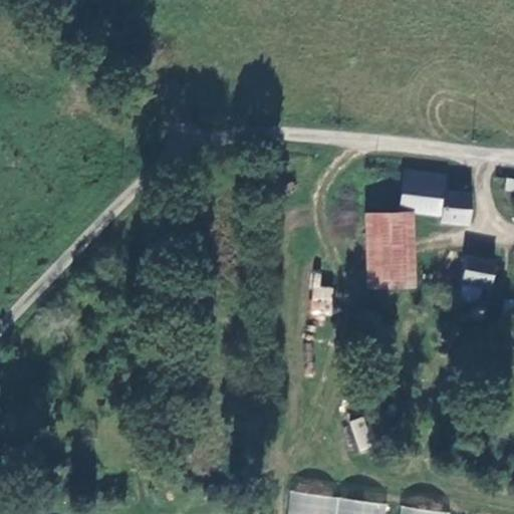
[(441,209),(444,186),(446,170),(411,167),(406,207),(412,207),(441,209)]
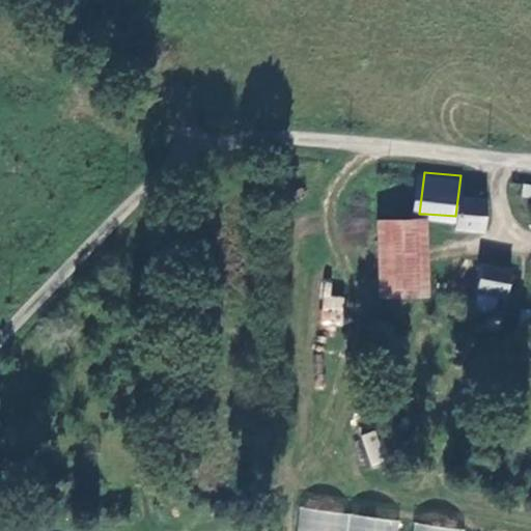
[(483,226),(486,196),(458,192),(455,216),(455,223),(483,226)]
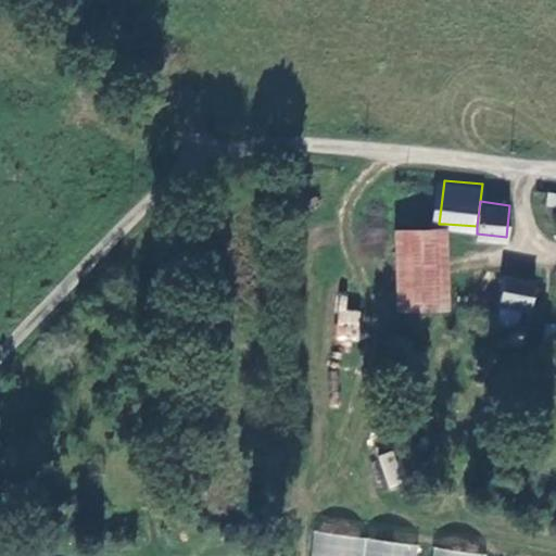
[(400,224),(400,306),(445,306),(445,224),(439,224),(400,224)]
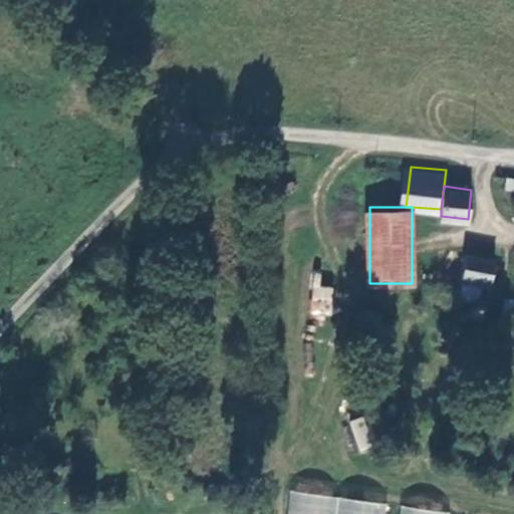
[(487,286),(492,257),(466,253),(460,282),(483,286),(487,286)]
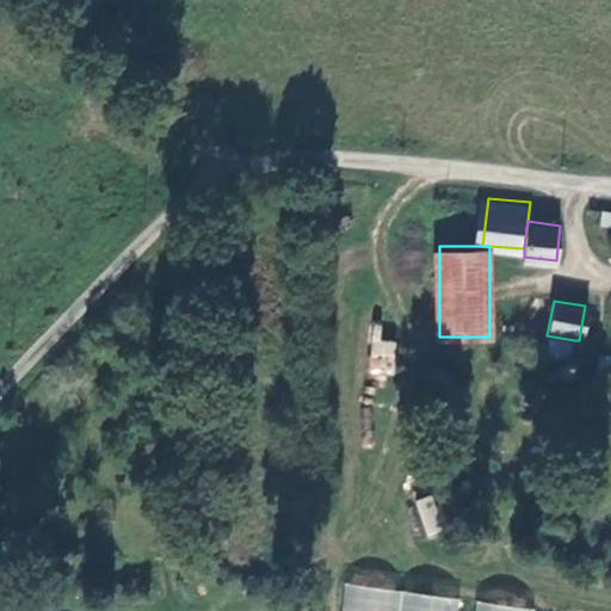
[(569,359),(574,340),(547,335),(543,352),(569,359)]
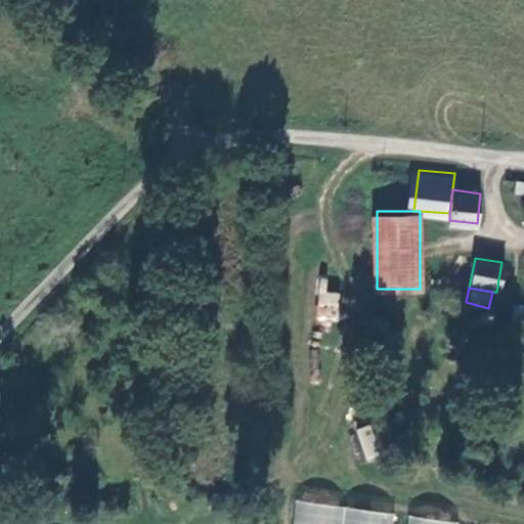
[(319,291),(317,320),(337,322),(340,293),(319,291)]
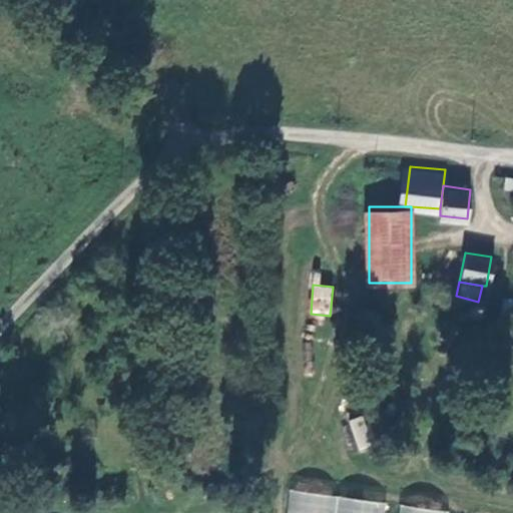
[(512,314),(512,297),(501,296),(498,311),(512,314)]
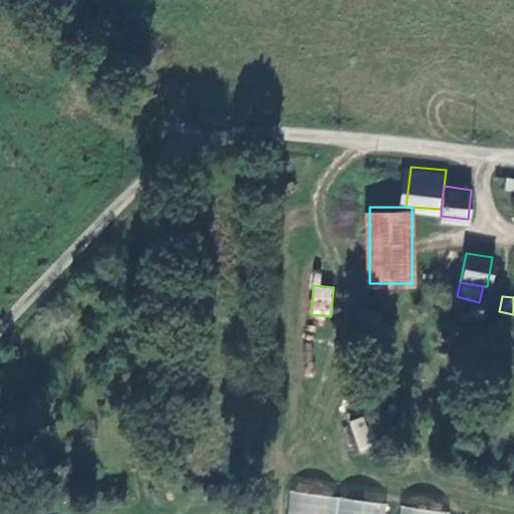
[(348,421),(359,452),(374,447),(363,416),(348,421)]
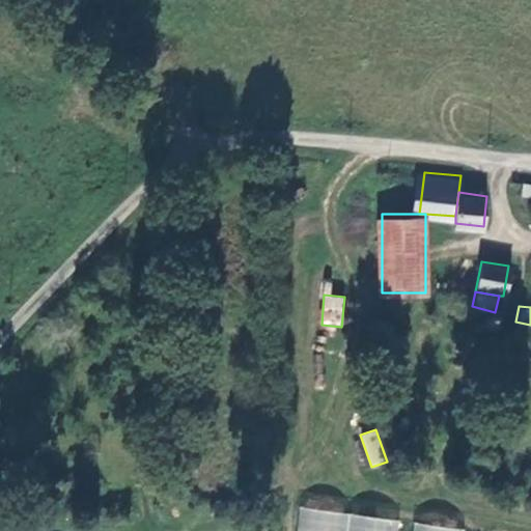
[(297,507),(294,530),(394,530),(396,519),(297,507)]
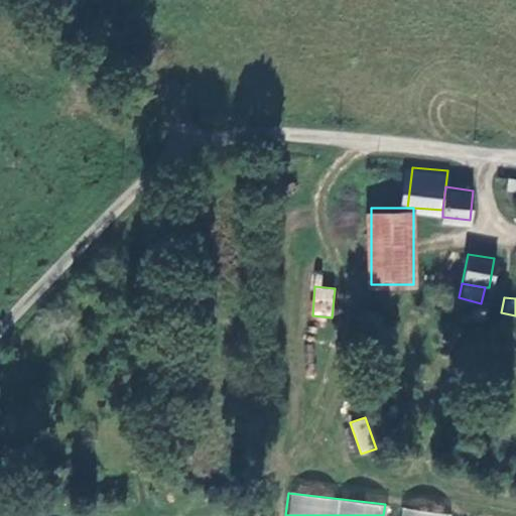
[(399,507),(398,515),(446,515),(447,513),(399,507)]
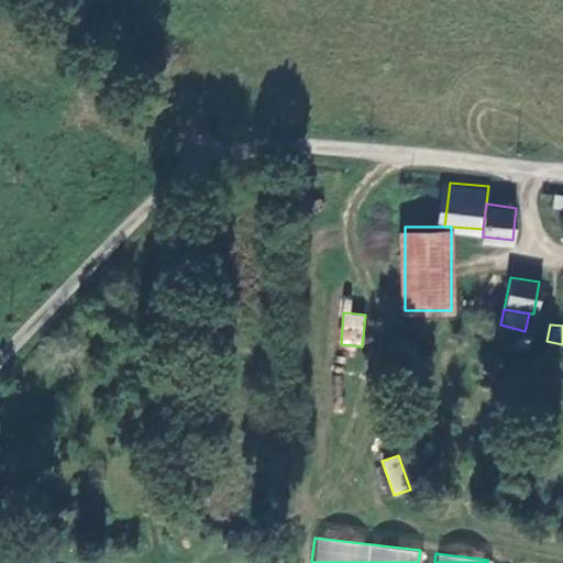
All buildings are outlined.
